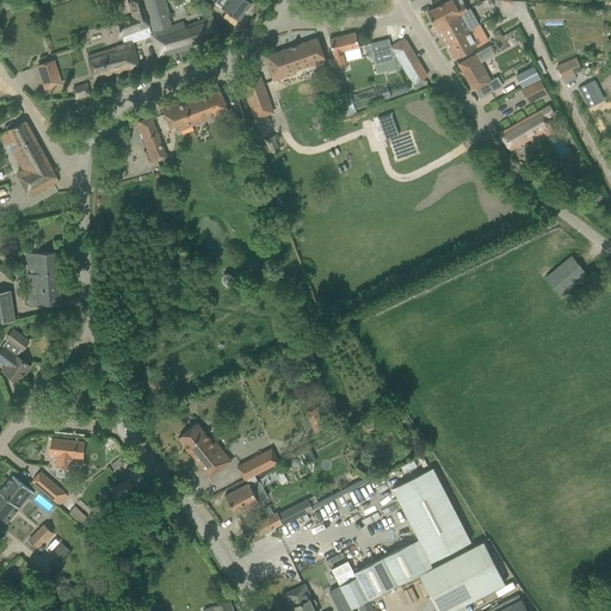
[(130,42),(131,43),(150,36),(149,32),(150,32),(141,0),(125,0),(131,17),(115,22),(117,29),(115,30),(118,38),(119,37),(122,44),(130,42)]
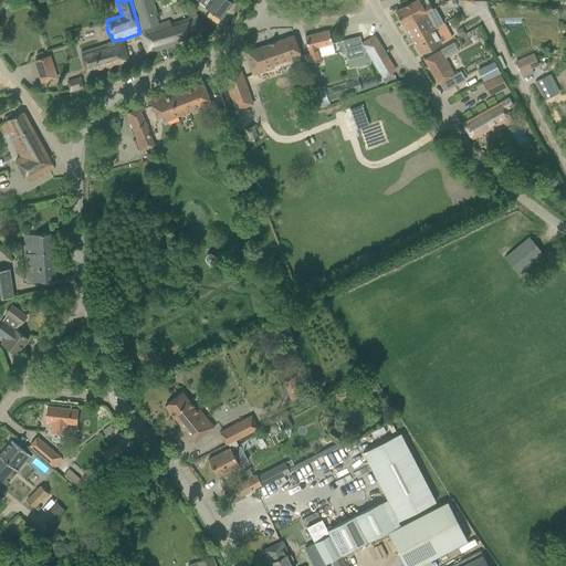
[(177,42),(203,33),(196,11),(189,14),(190,19),(171,24),(170,20),(160,23),(158,24),(154,12),(156,11),(153,0),(133,0),(142,29),(139,30),(138,30),(139,33),(147,53),(178,44),(177,42)]
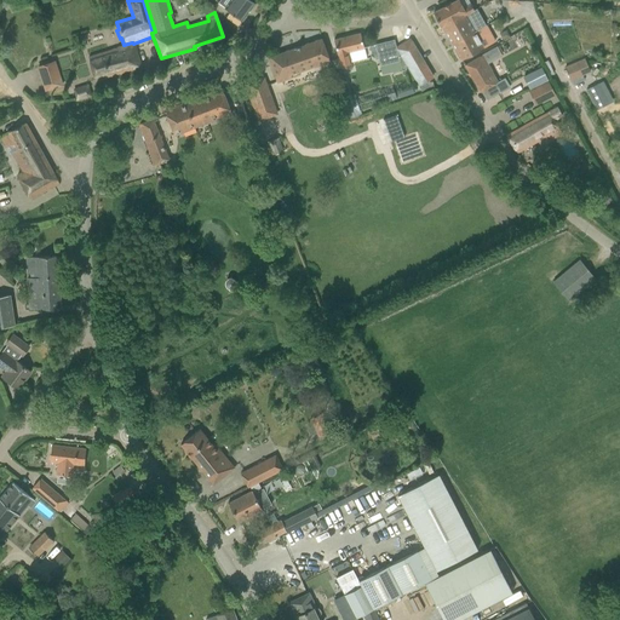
[(256,3),(251,0),(219,0),(218,3),(233,13),(242,21),(256,3)]
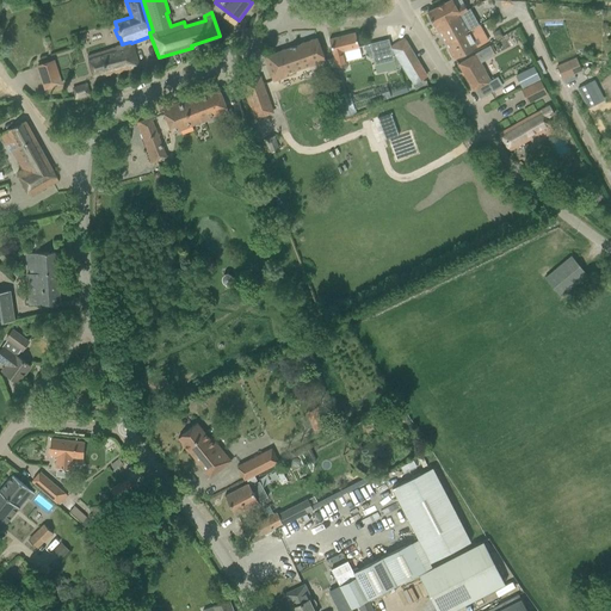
[(436,26),(468,11),(461,0),(449,0),(427,12),(434,26),(436,26)]
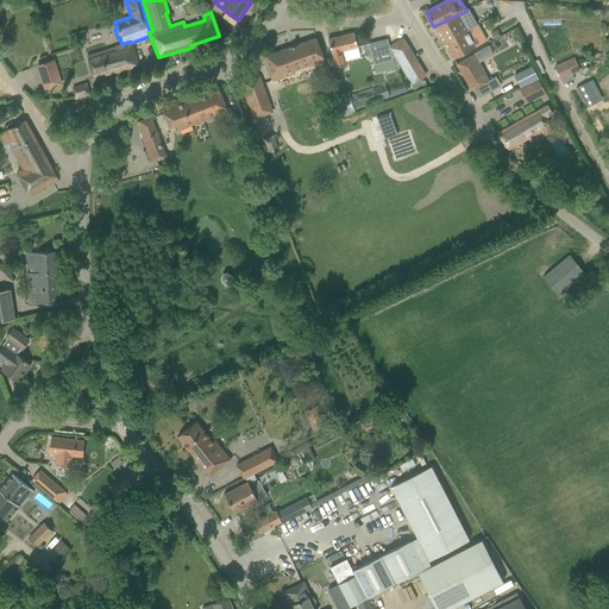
[(434,26),(444,43),(478,25),(475,26),(466,11),(434,26)]
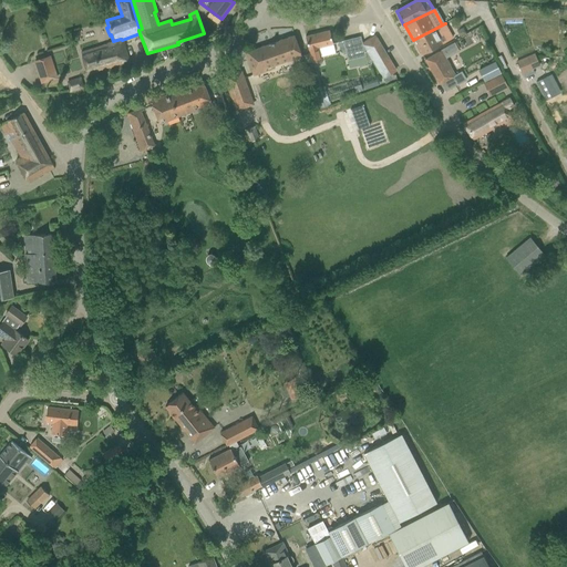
[(445,23),(413,40),(421,55),(452,38),(445,23)]
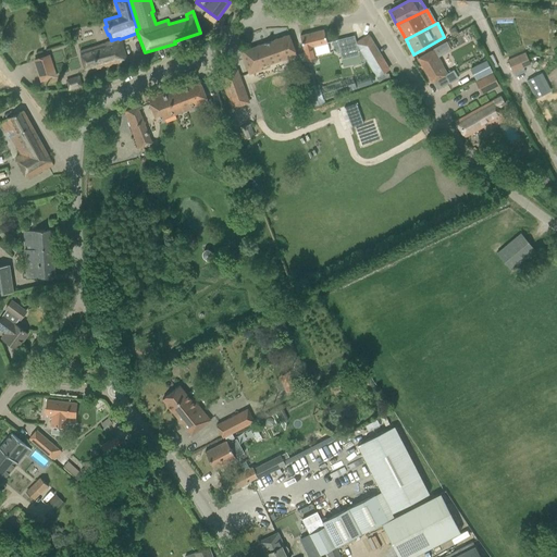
[(323,29),(300,36),(302,47),(304,49),(307,62),(316,60),(314,57),(330,52),(326,42),(323,29)]
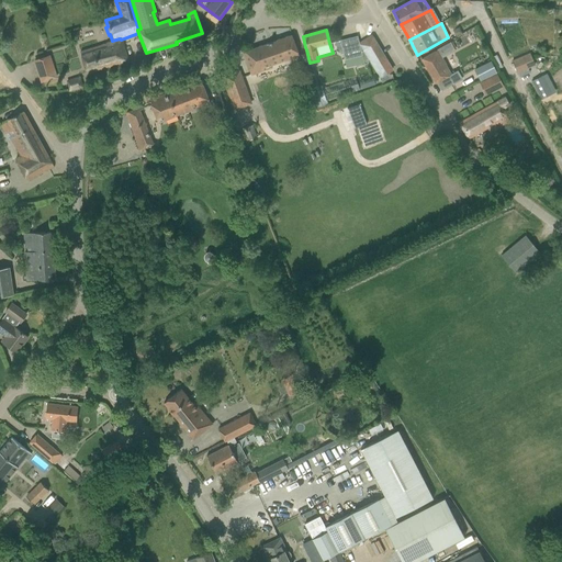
[(299,55),(295,45),(292,35),(243,53),(251,75),(262,70),(262,68),(299,55)]
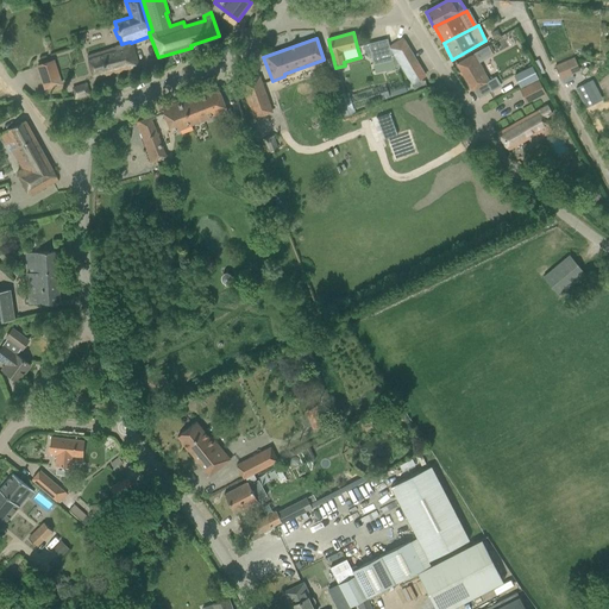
[(387,39),(368,44),(369,45),(374,66),(393,60),(388,44),(387,39)]
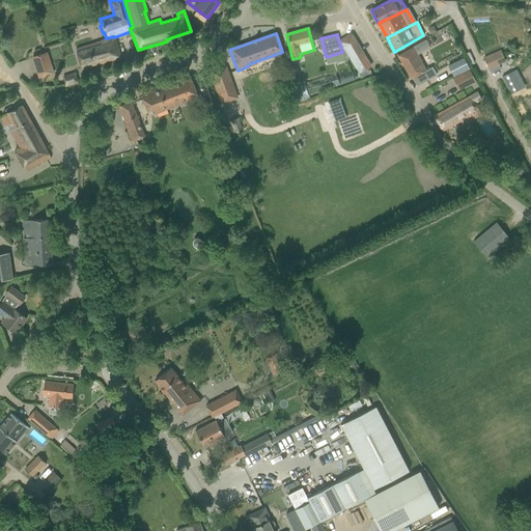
[(340,43),(359,73),(370,66),(352,35),(340,43)]
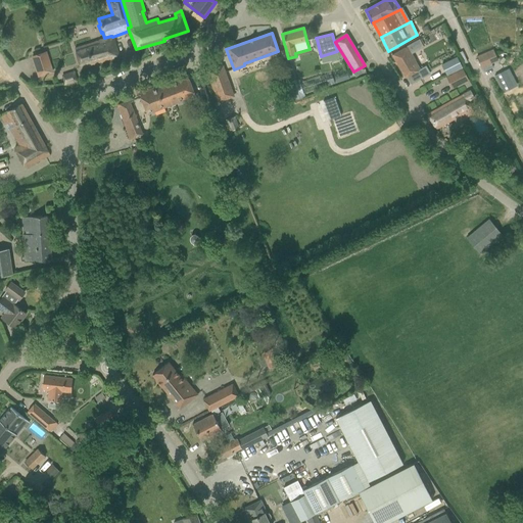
[(75,48),(81,67),(119,56),(112,37),(111,36),(75,48)]
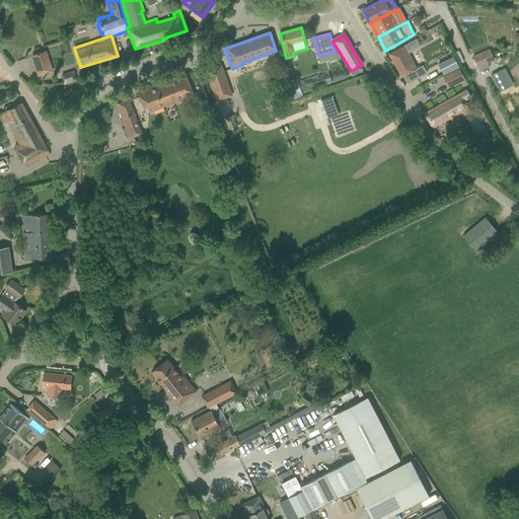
[(403,47),(388,55),(401,77),(402,77),(406,84),(418,78),(426,73),(422,65),(416,69),(408,55),(421,48),(416,40),(403,47)]
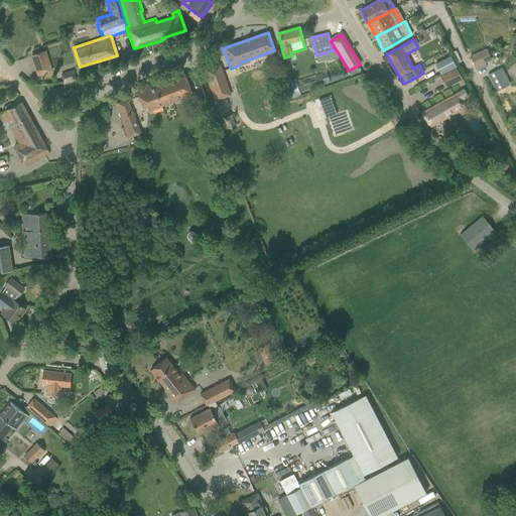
[(471,57),(476,68),(477,67),(479,72),(487,68),(485,62),(491,60),(487,50),(471,57)]
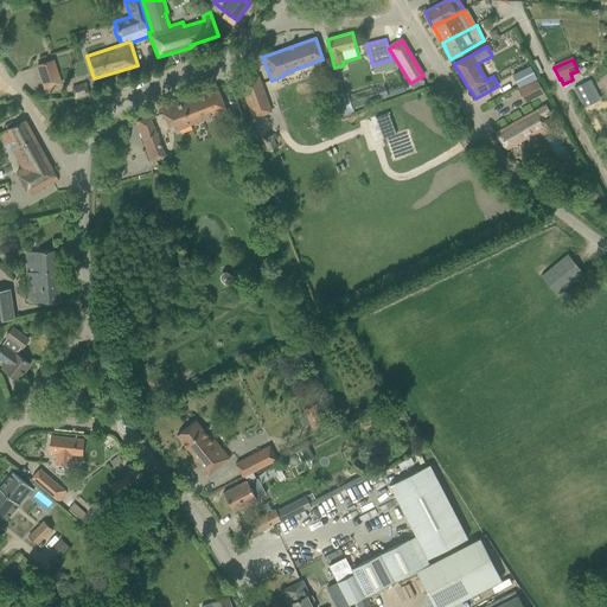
[(37,66),(44,89),(61,83),(58,74),(55,75),(50,62),(37,66)]
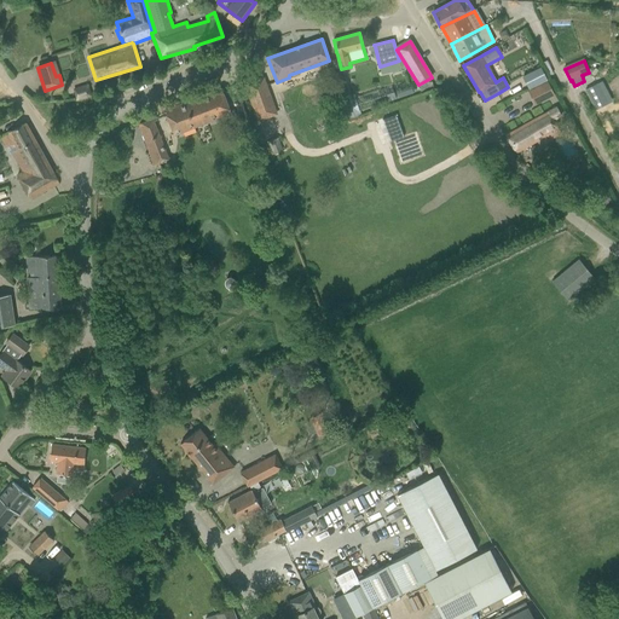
[(541,68),(522,77),(530,90),(547,80),(541,68)]
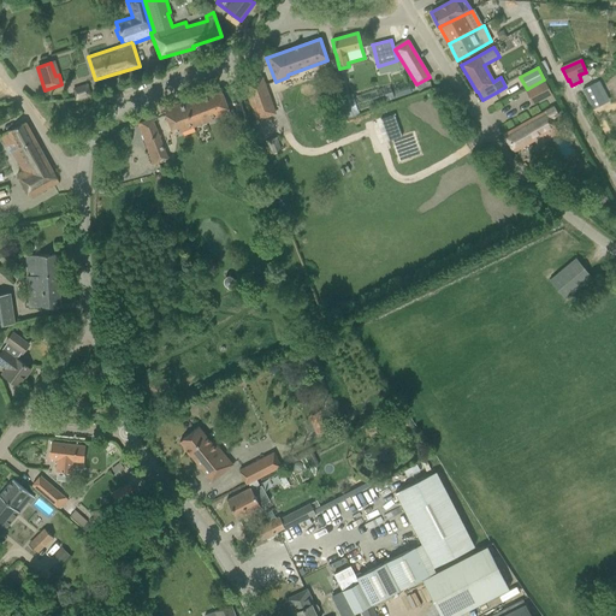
[(276,114),(266,88),(261,77),(243,83),(258,120),(276,114)]
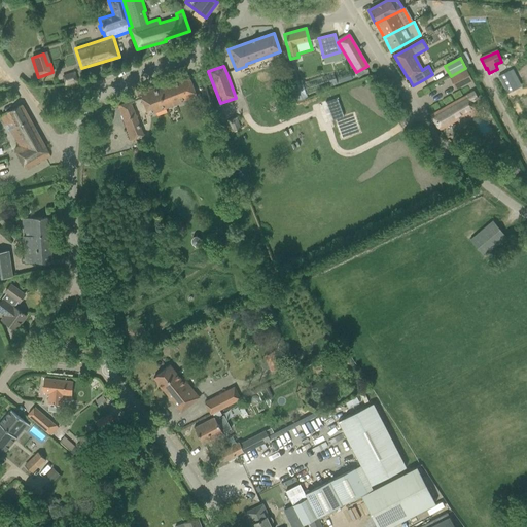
[(449,78),(455,90),(472,80),(467,69),(449,78)]
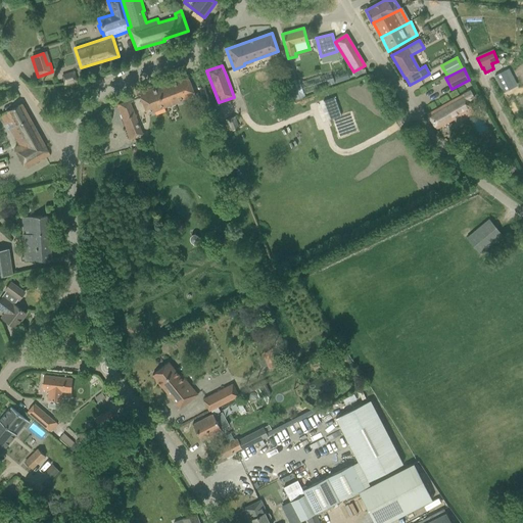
[(514,87),(505,70),(494,76),(504,93),(514,87)]
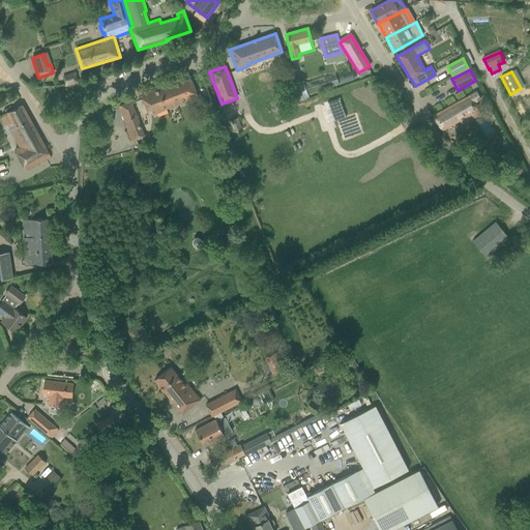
[(63,77),(65,86),(78,82),(75,74),(63,77)]
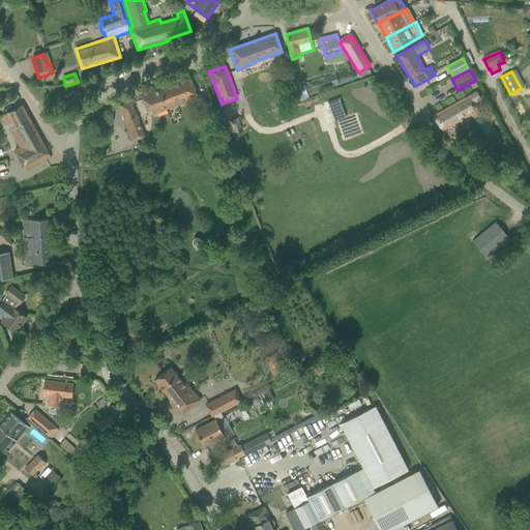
[(141,94),(149,115),(197,96),(189,76),(141,94)]
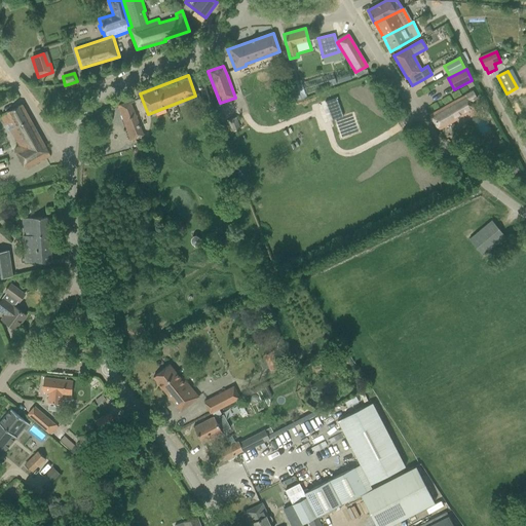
[(468,88),(428,115),(439,129),(461,114),(464,118),(475,111),(468,102),(475,98),(468,88)]
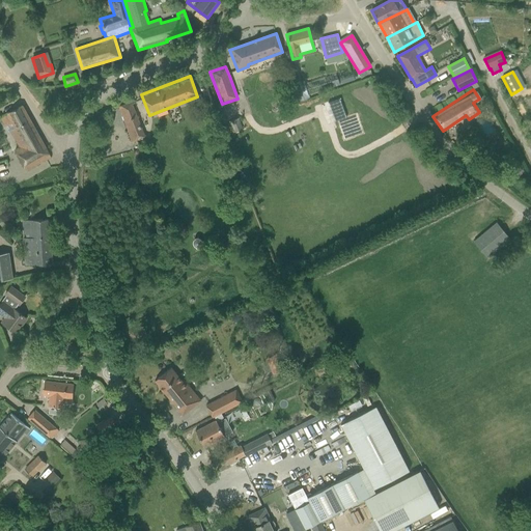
[(328,103),(334,121),(345,117),(339,99),(328,103)]
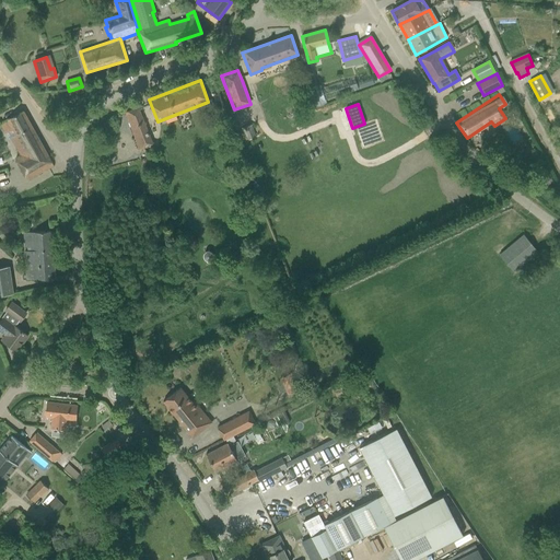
[(132,129),(140,149),(153,143),(139,109),(138,107),(125,113),(131,129),(132,129)]
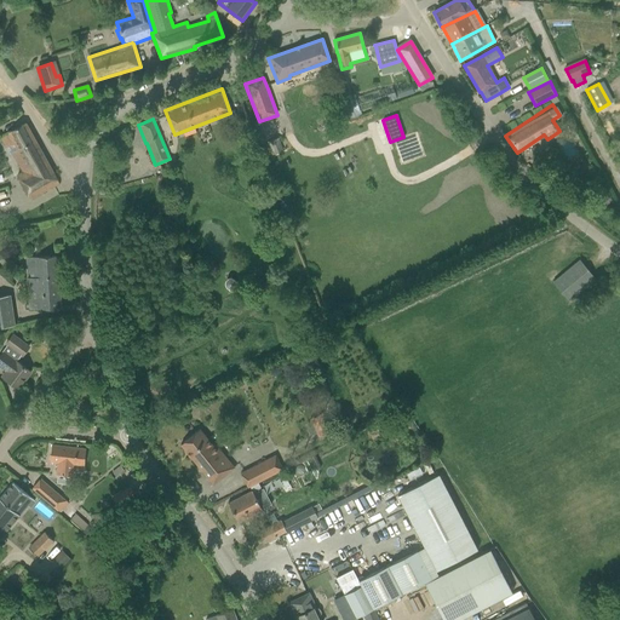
[(59,183),(26,122),(15,128),(1,137),(7,147),(15,143),(29,170),(18,176),(21,178),(17,181),(27,197),(30,196),(32,199),(49,189),(59,183)]
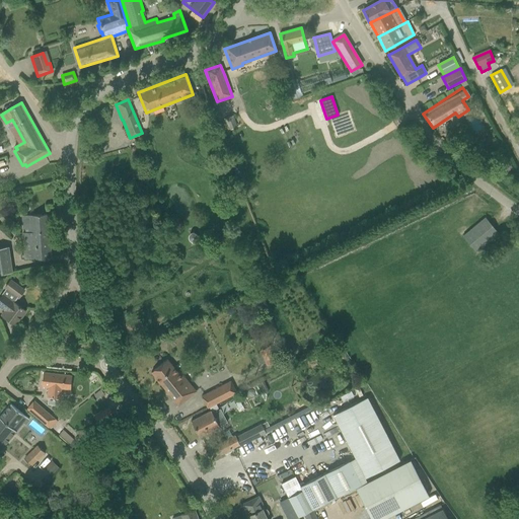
[(232,116),(224,119),(228,130),(236,127),(232,116)]
